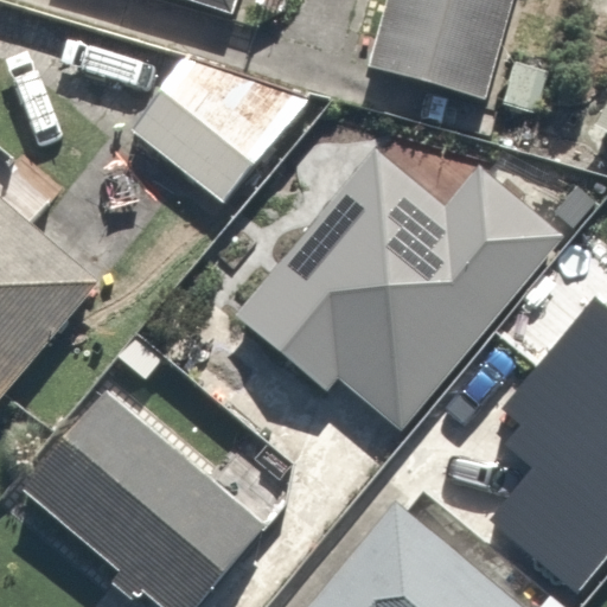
[(149,0),(215,20),(221,0),(149,0)]
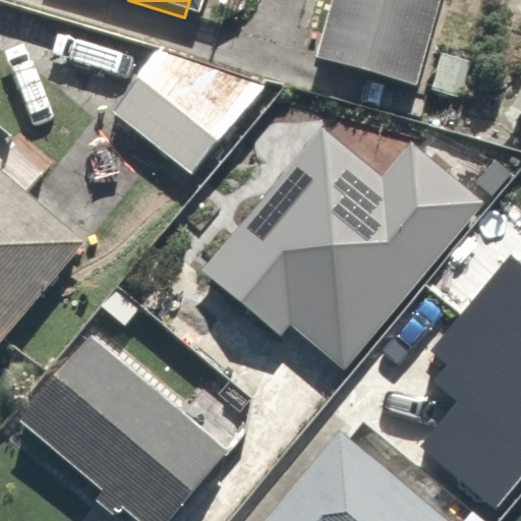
[(433,0),(306,0),(292,51),(410,84),(433,0)]
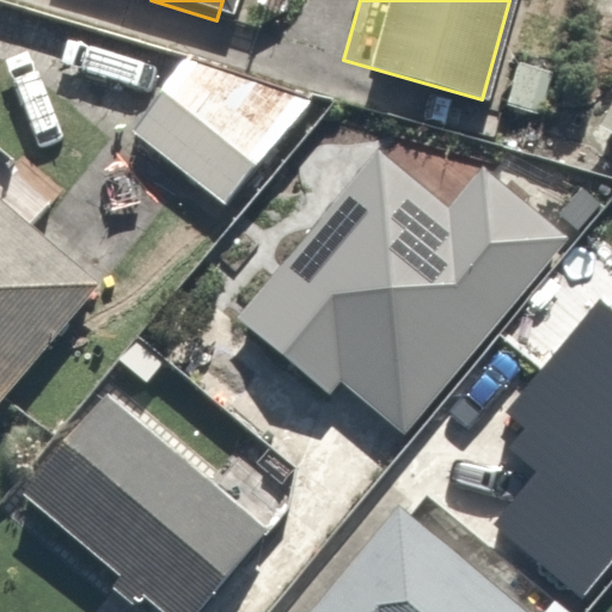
[(270,108),(175,38),(109,130),(204,199),(270,108)]
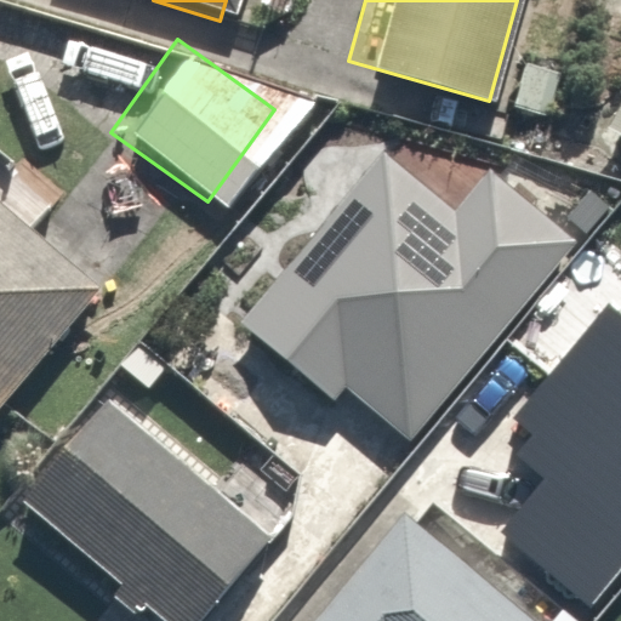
[(620,100),(604,131),(620,141),(620,100)]
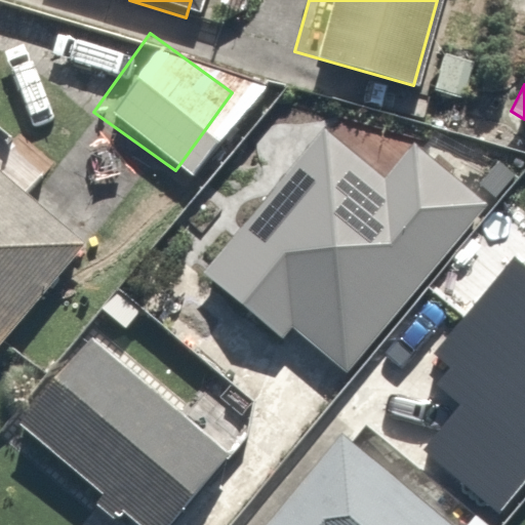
[(323,127),(204,271),(283,338),(291,328),(346,372),(487,204),(414,143),(387,178),(323,127)]
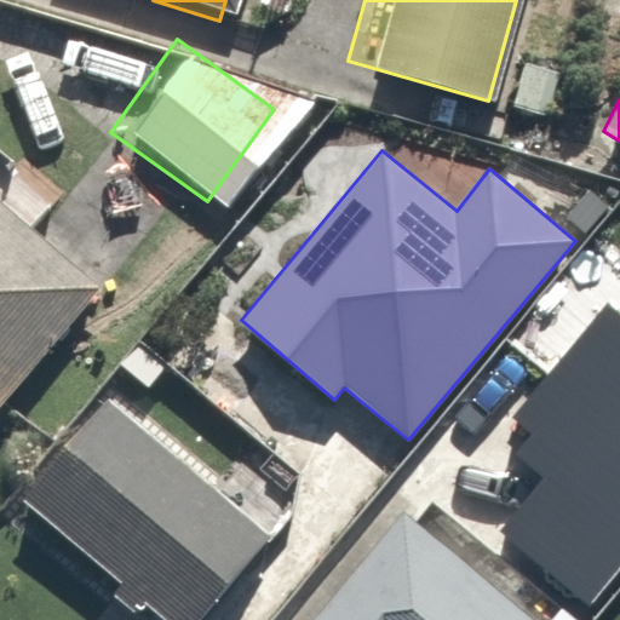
[(0,365),(74,279),(0,216),(0,365)]
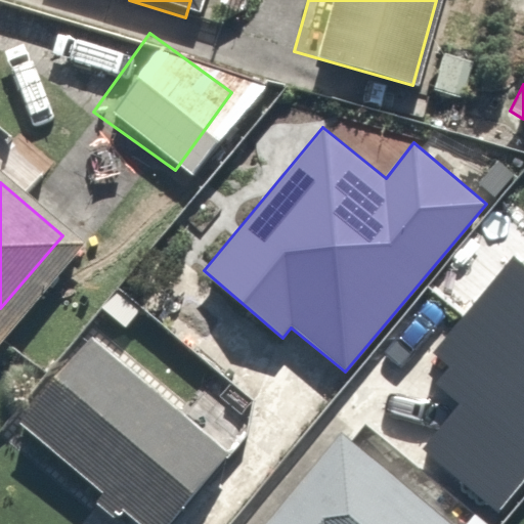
[(421,449),(499,513),(523,482),(523,266),(514,259),(436,354),(449,365),(434,384),(459,403),(421,449)]
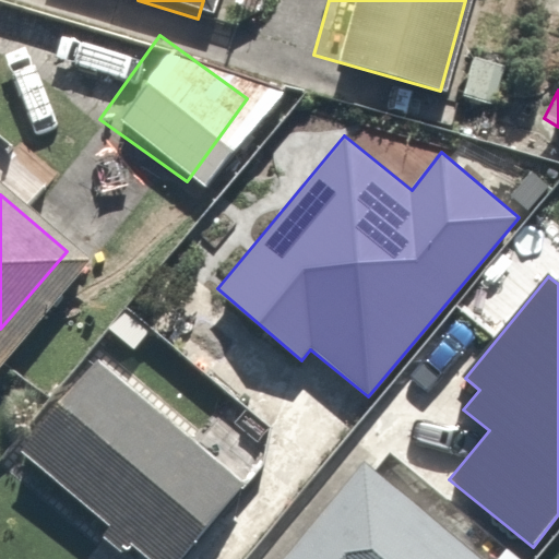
[(98,363),(22,452),(110,526),(100,537),(120,555),(131,543),(150,558),(178,558),(242,484),(98,363)]
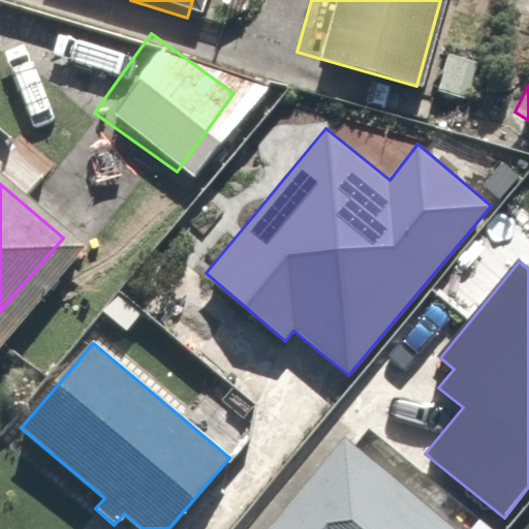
[(454,528),(345,439),(268,528),(454,528)]
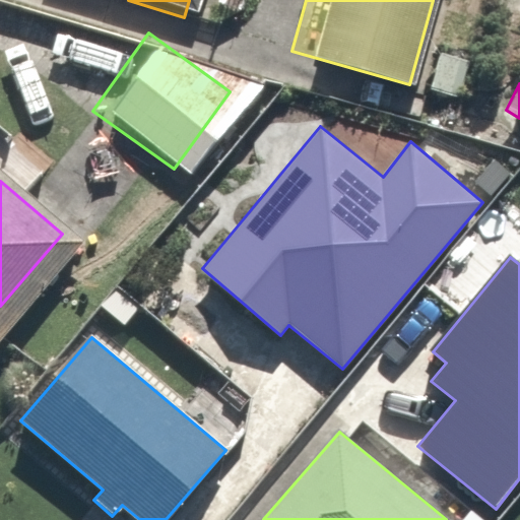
All buildings are outlined.
